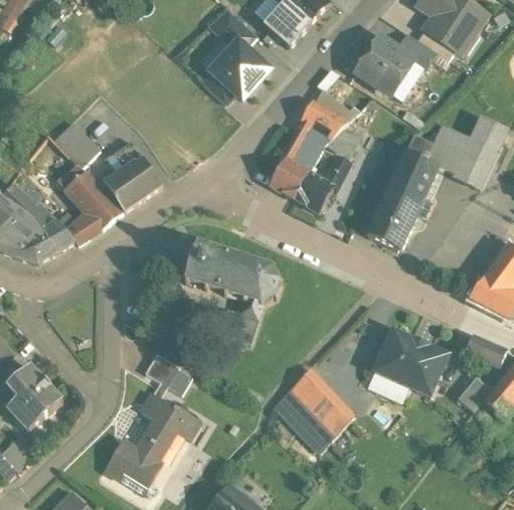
[(15,16),(26,0),(9,0),(3,9),(15,16)]
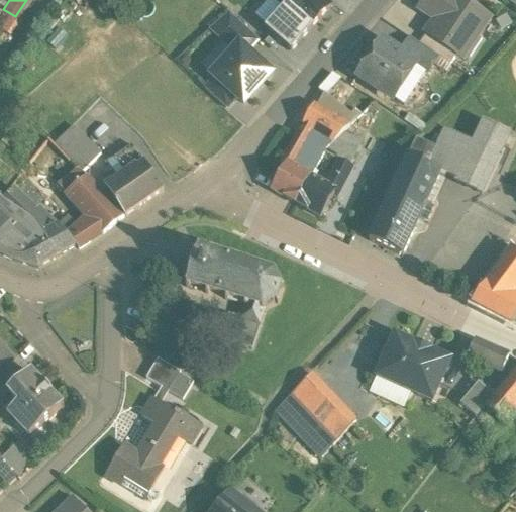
[(278,0),(282,3),(307,25),(329,1),(328,0),(278,0)]
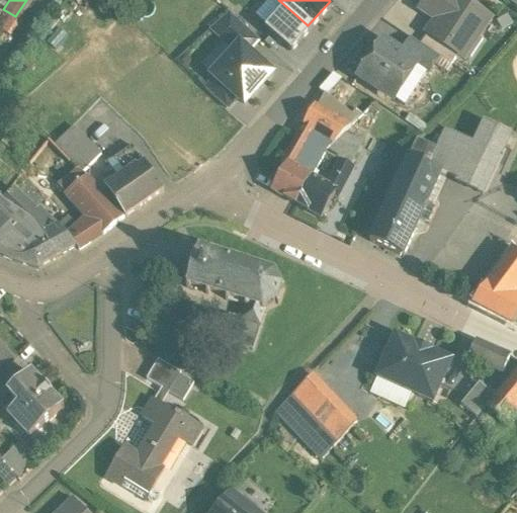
[(423,0),(419,5),(436,16),(426,30),(427,30),(457,51),(463,55),(490,15),(466,0),(423,0)]
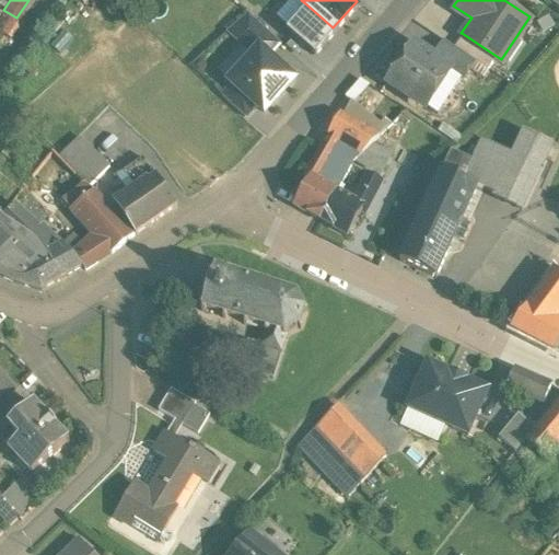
[(315,48),(333,27),(305,3),(286,24),(315,48)]
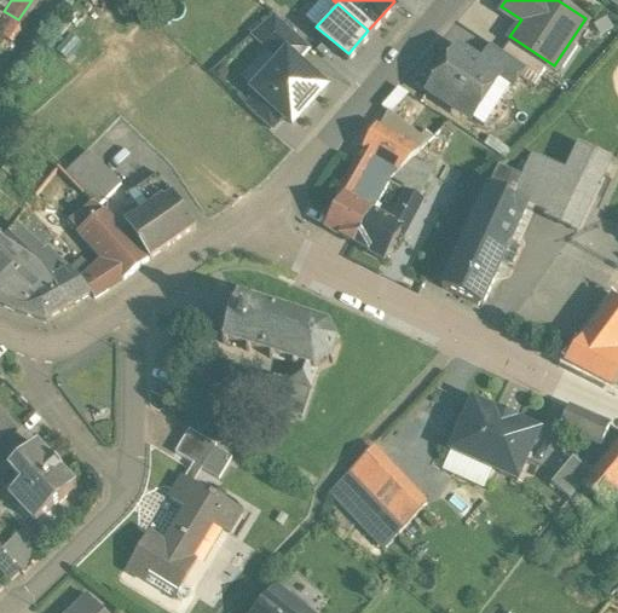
[(249,30),(278,57),(286,48),(294,57),(309,41),(272,9),(249,30)]
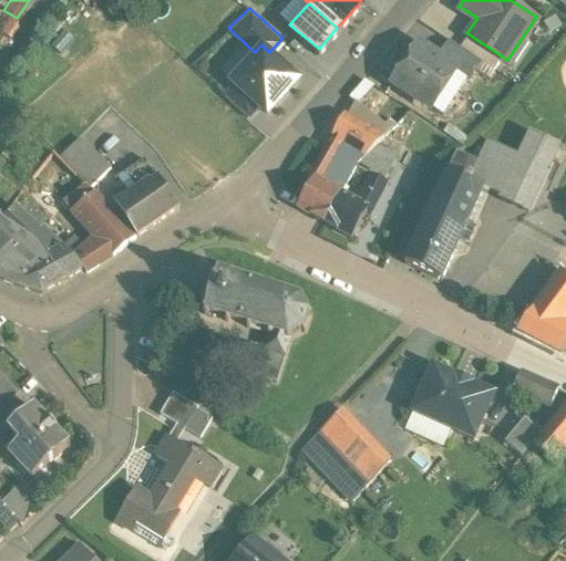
[(501,55),(467,33),(460,44),(480,58),(493,66),(501,55)]
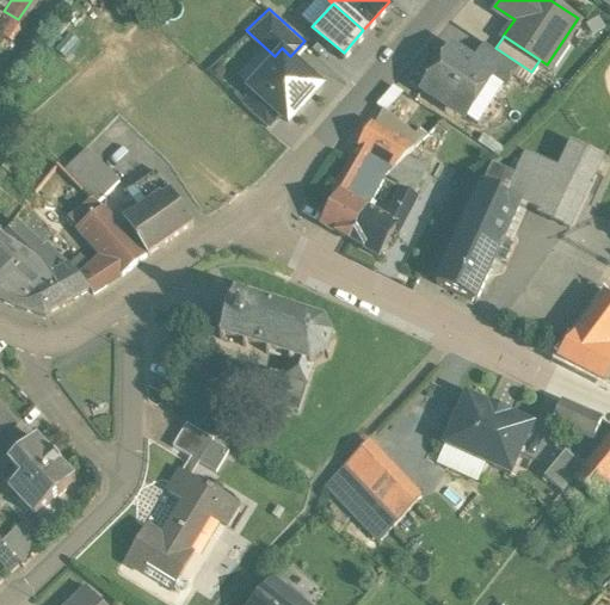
[(517,62),(495,48),(485,41),(473,59),(492,72),(491,73),(504,81),(511,69),(517,62)]
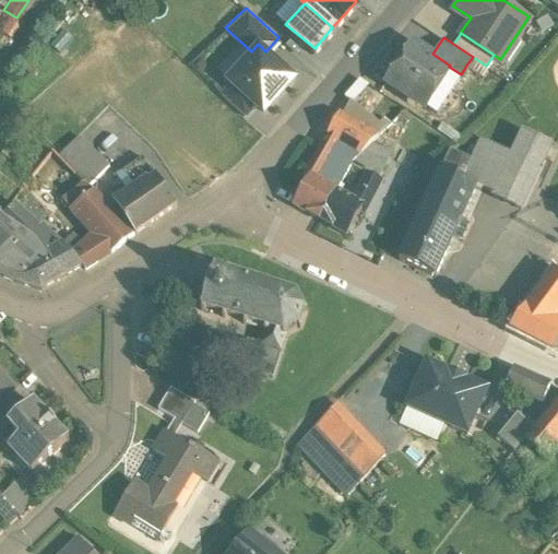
[(450,66),(432,54),(412,39),(402,55),(404,57),(389,80),(423,102),(434,84),(437,85),(449,67),(450,66)]
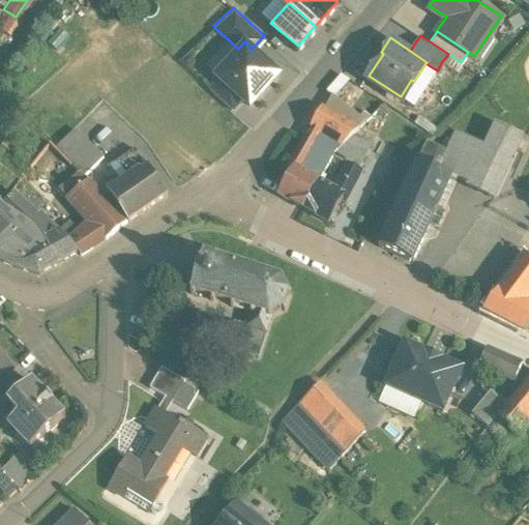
[(252,49),(244,41),(238,49),(216,73),(219,75),(241,94),(248,101),(276,70),(252,49)]
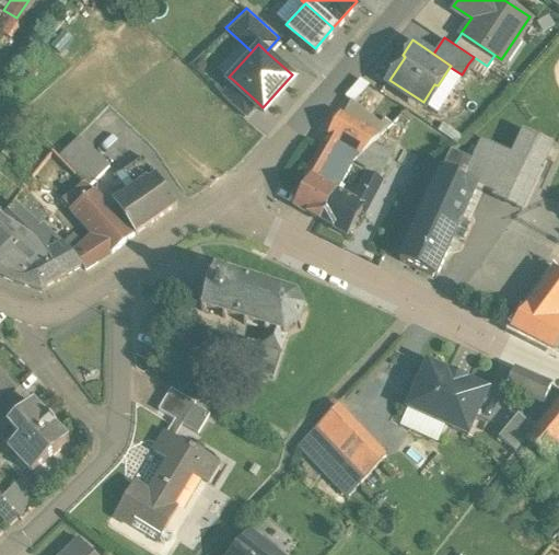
[(487,66),(474,57),(468,64),(481,73),(487,66)]
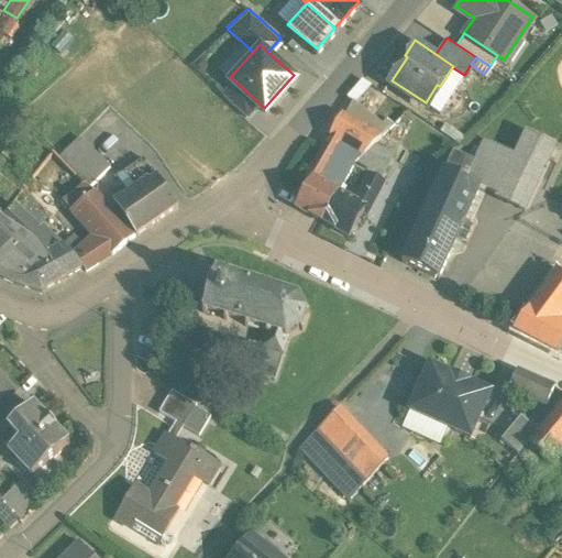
[(256,100),(233,79),(222,91),(245,112),(256,100)]
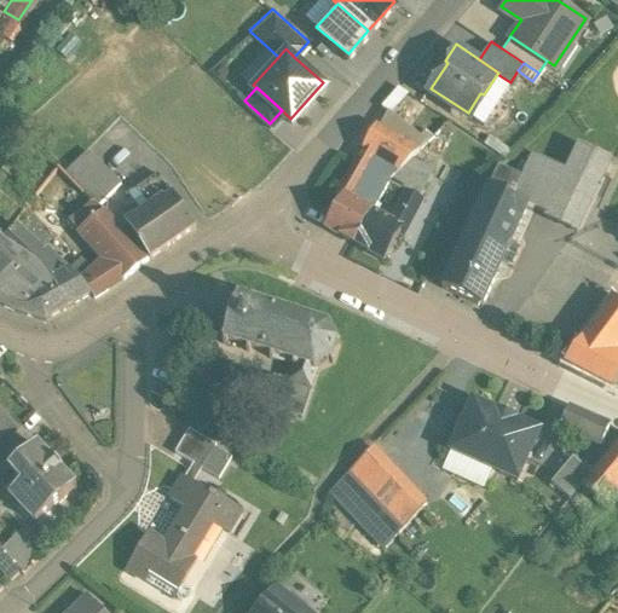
[(417,146),(374,121),(361,144),(374,151),(398,166),(410,154),(417,146)]
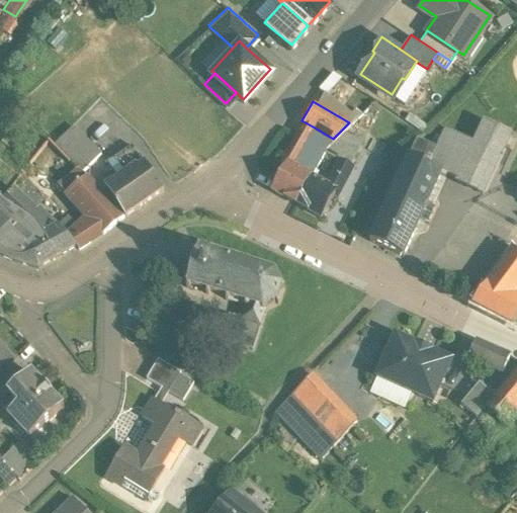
[(313,126),(302,120),(295,132),(307,138),(313,126)]
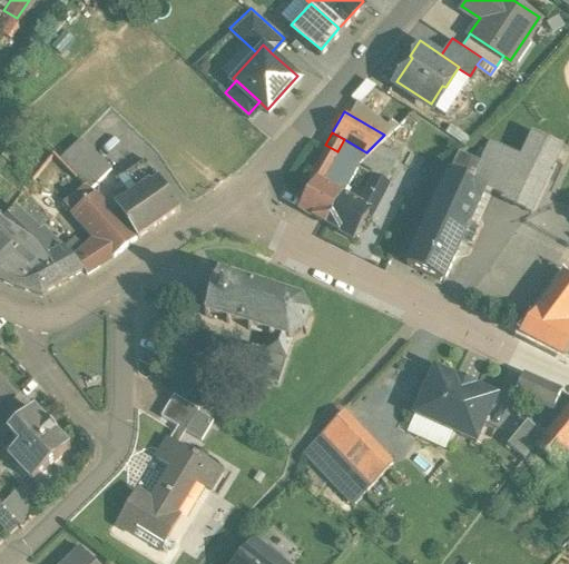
[(484,186),(502,194),(501,198),(529,210),(559,146),(530,132),(520,155),(487,139),(478,158),(469,179),(484,186)]
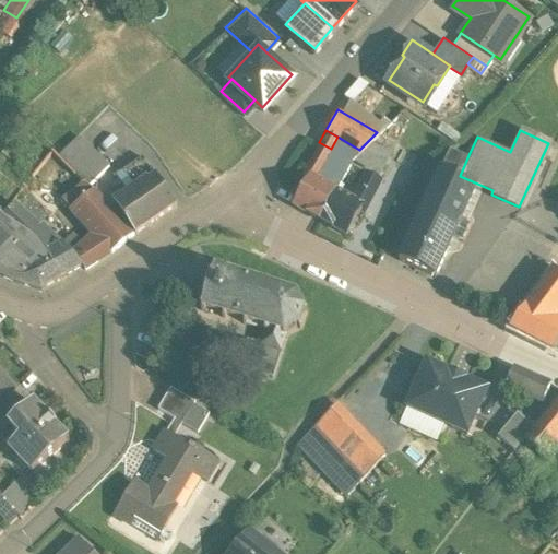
[(107,162),(78,132),(58,153),(87,181),(107,162)]
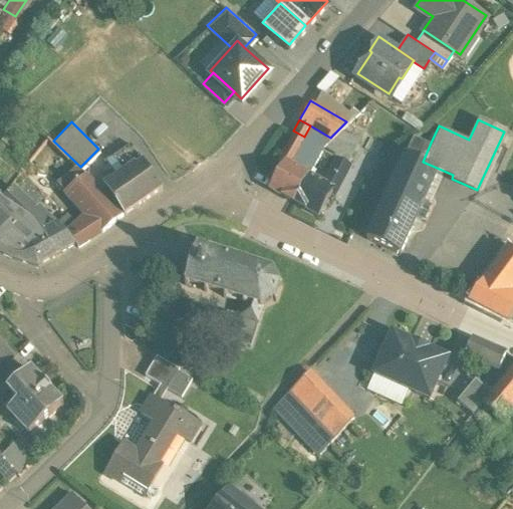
[(358,139),(340,128),(330,138),(321,147),(320,148),(336,157),(337,156),(345,161),(358,139)]
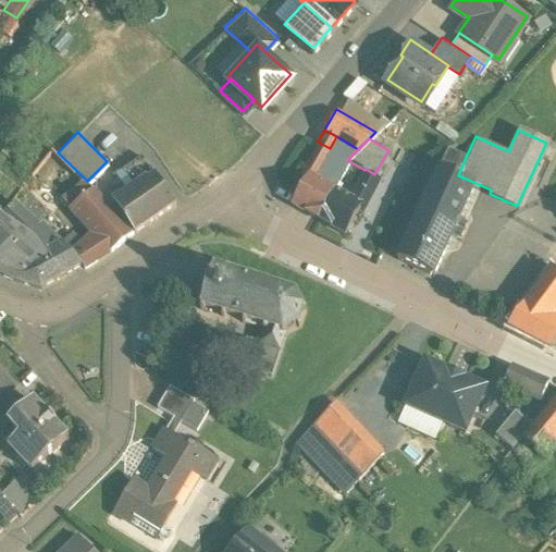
[(330,148),(318,142),(303,168),(314,174),(330,148)]
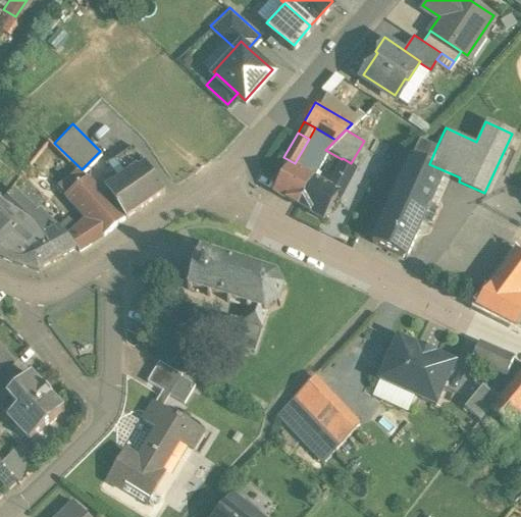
[(437,145),(418,137),(410,155),(429,164),(437,145)]
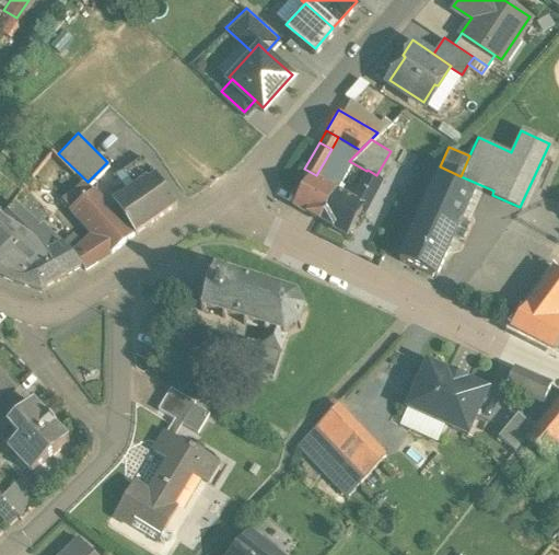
[(142,153),(115,172),(127,189),(154,172),(142,153)]
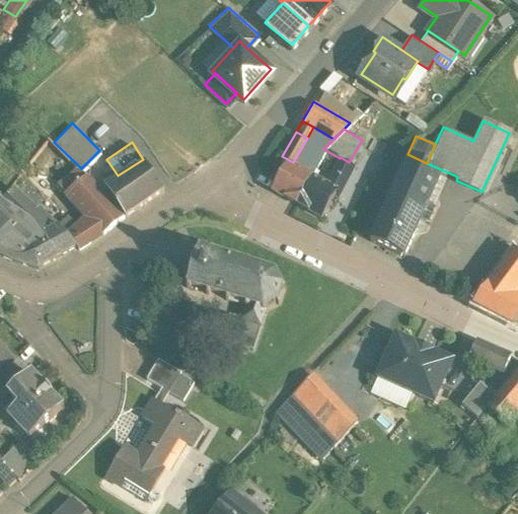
[(408,154),(369,237),(402,252),(419,218),(427,201),(441,169),(427,163),(408,154)]
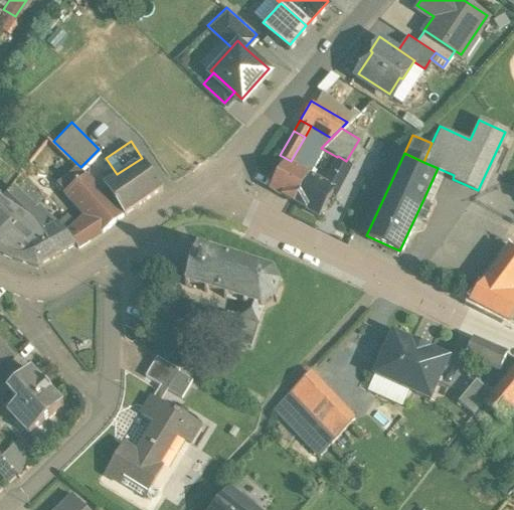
[(291,161),(280,155),(276,161),(281,164),(269,186),(293,199),(308,171),(291,161)]
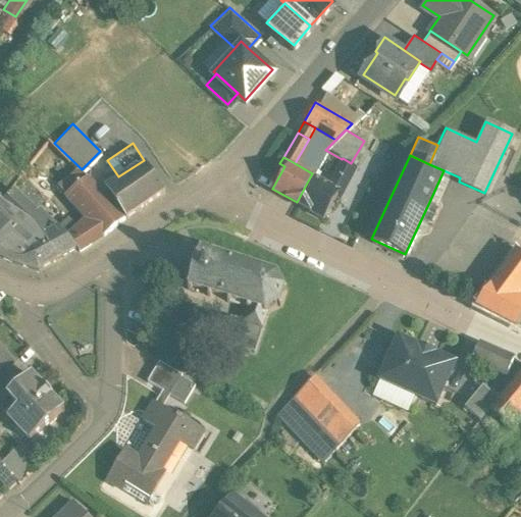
[(342,159),(328,183),(339,189),(335,195),(340,197),(357,166),(351,163),(343,158),(342,159)]
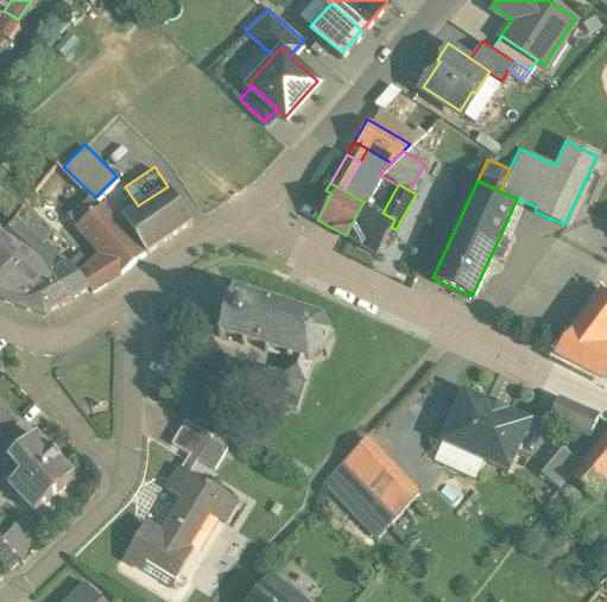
[(168,187),(138,206),(122,216),(145,251),(190,220),(168,187)]
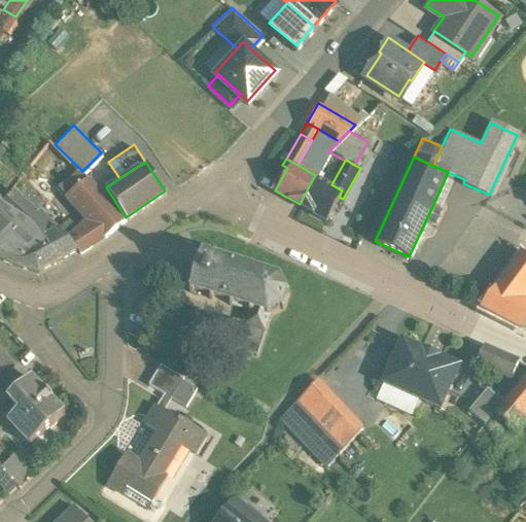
[(126,217),(85,173),(77,182),(78,183),(67,194),(82,210),(90,219),(104,235),(126,217)]
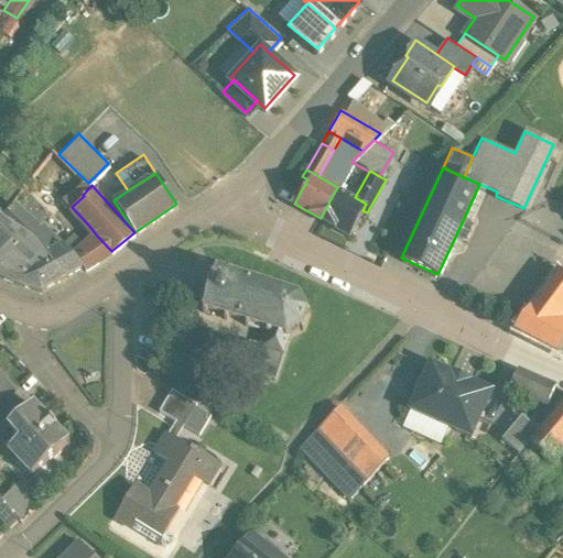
[(337,187),(321,218),(348,234),(363,210),(366,204),(355,197),(337,187)]
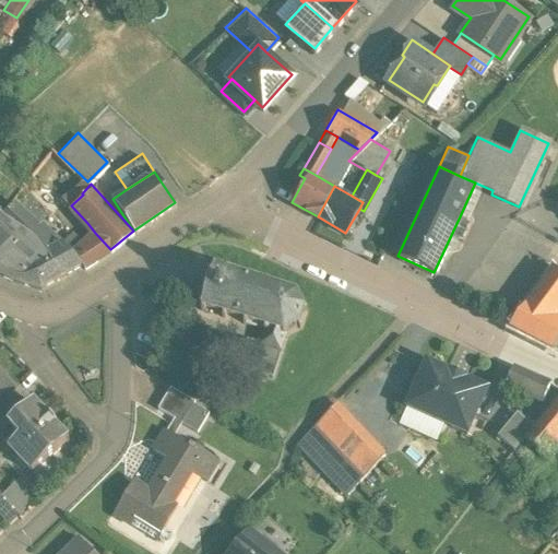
[(38,224),(13,201),(1,212),(1,211),(0,212),(0,239),(12,251),(23,240),(38,224)]
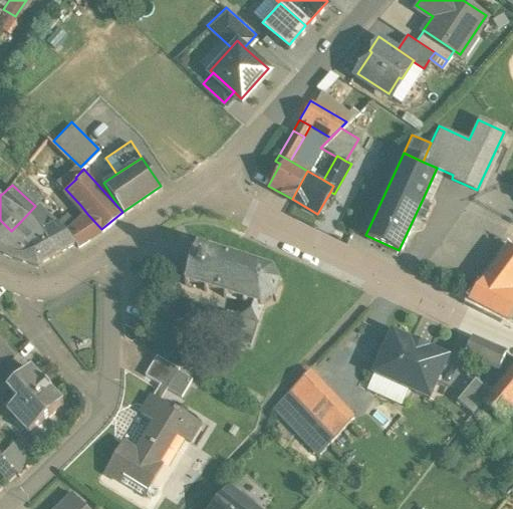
[(423,199),(415,216),(424,220),(432,203),(423,199)]
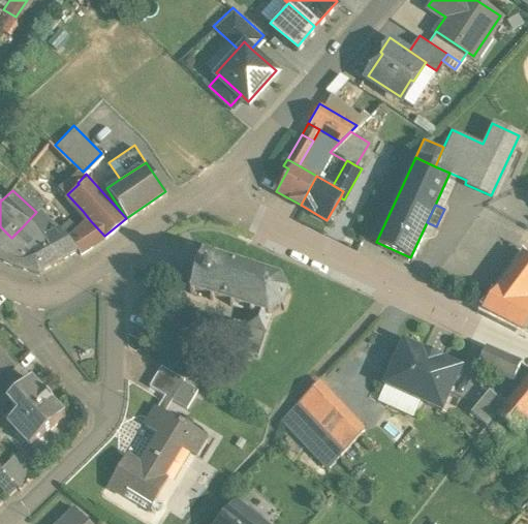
[(104,236),(90,220),(75,232),(55,210),(48,217),(58,227),(76,248),(80,251),(104,236)]
